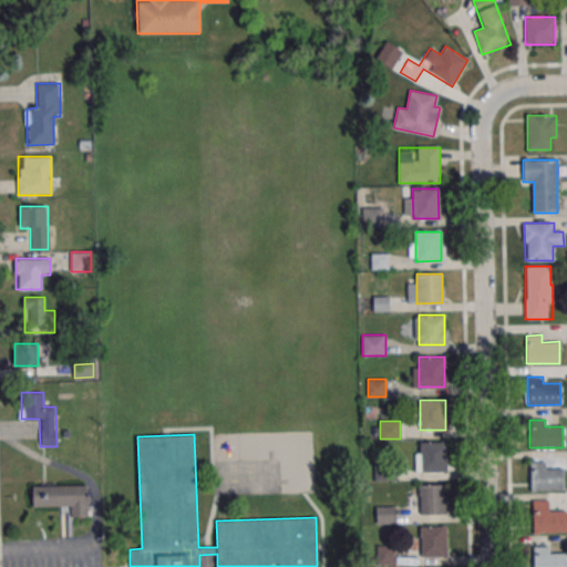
[(421,442),(445,442),(445,472),(421,472),(421,442)]
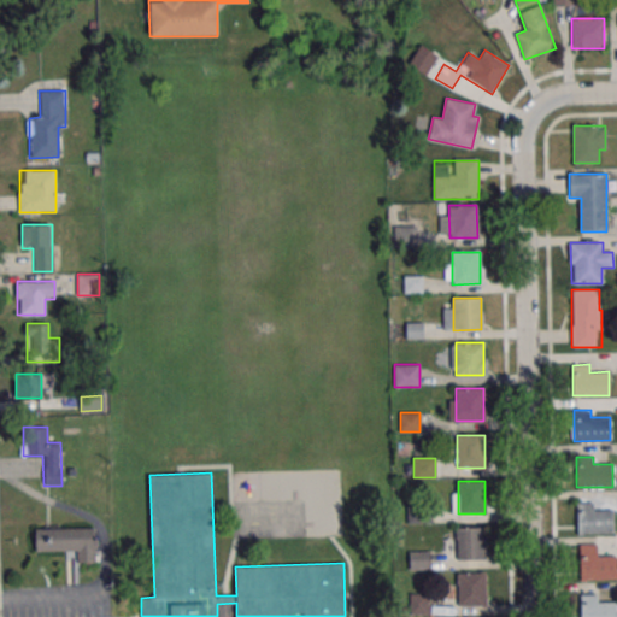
[(576,503),(577,534),(613,533),(613,510),(593,510),(593,503),(576,503)]
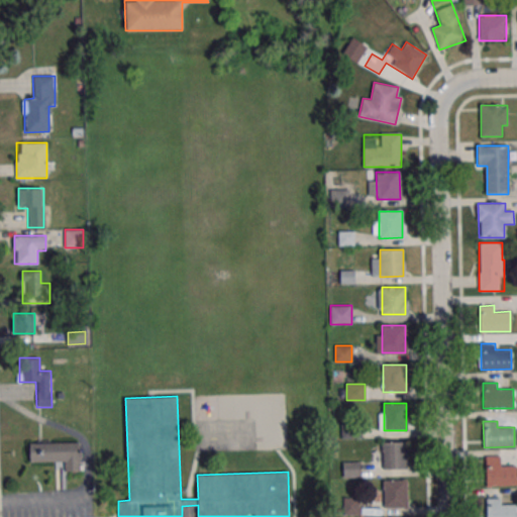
[(28,442),(79,441),(79,471),(65,472),(65,461),(29,461),(28,442)]
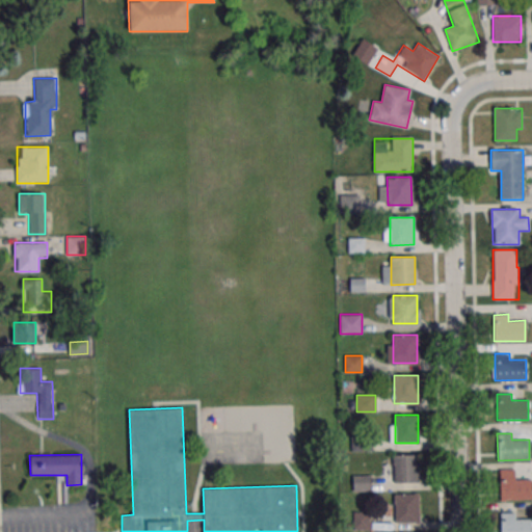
[(394,454),(418,454),(418,482),(394,482),(394,454)]
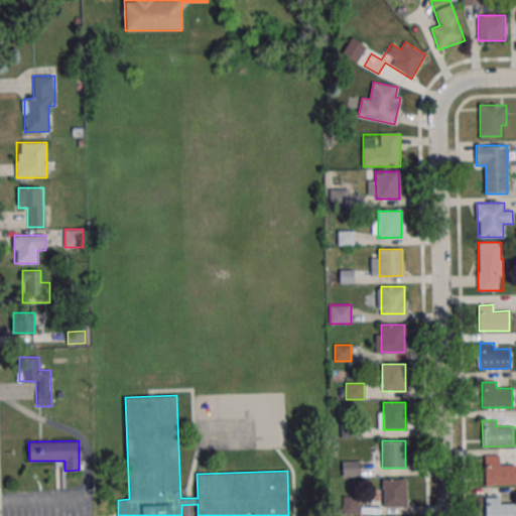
[(485,459),(485,484),(515,484),(515,464),(499,465),(499,459),(485,459)]
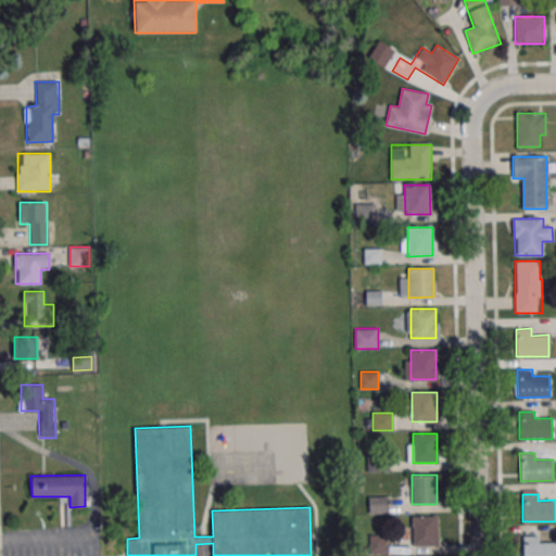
[(369,497),(369,514),(387,514),(387,497),(369,497)]
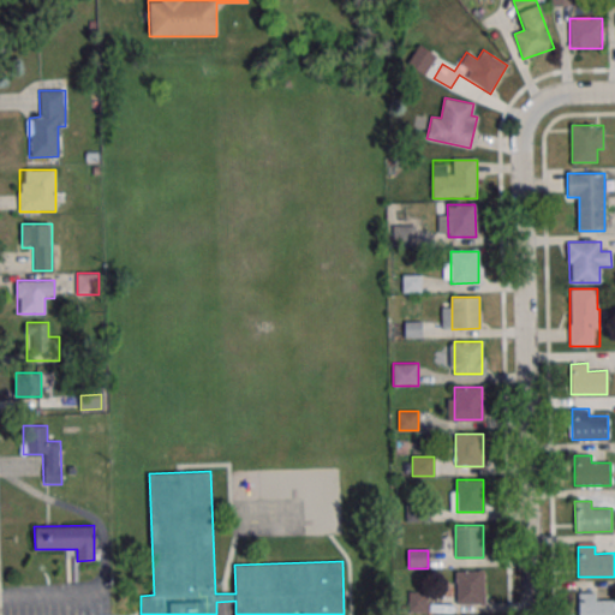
[(457,571),(484,571),(484,603),(457,603),(457,571)]
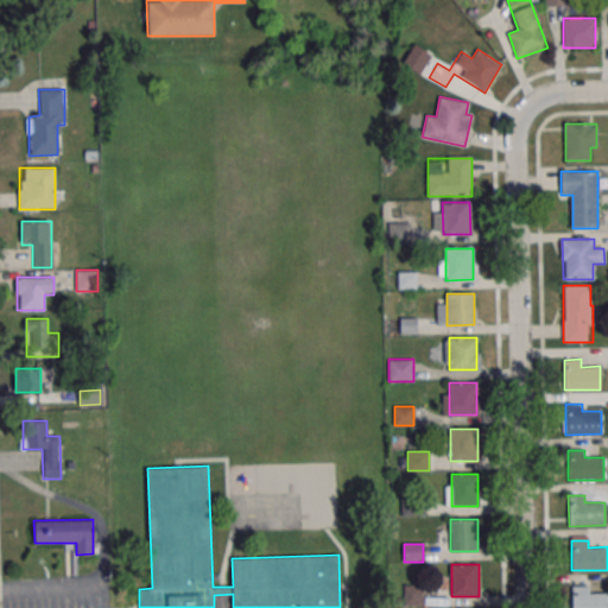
[(404,606),(423,606),(423,583),(404,583),(404,606)]
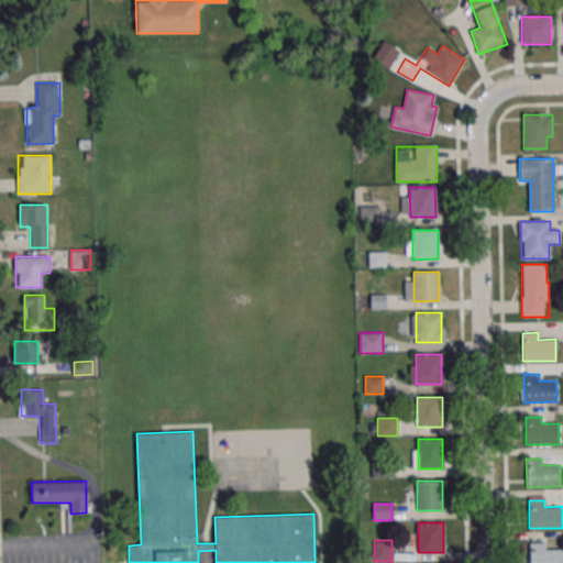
[(529,542),(529,562),(562,562),(562,549),(545,549),(545,542),(529,542)]
